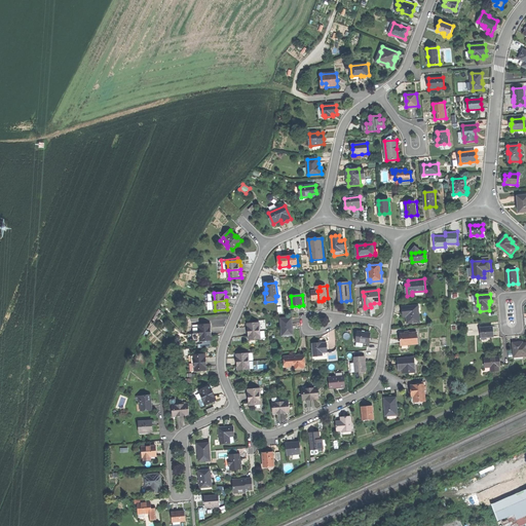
[(408,323),(419,322),(418,317),(420,317),(419,305),(404,307),(405,312),(408,312),(408,316),(408,323)]
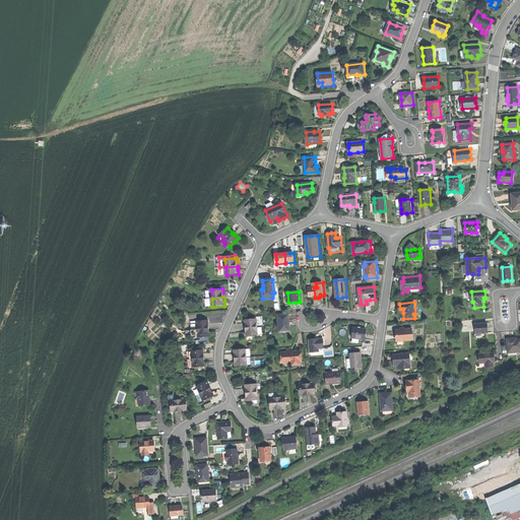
[(278,315),(279,332),(290,331),(289,323),(288,314),(278,315)]
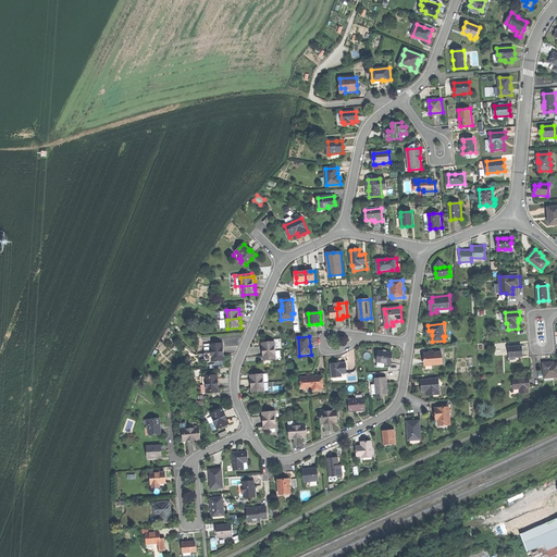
[(263,347),(263,351),(276,350),(275,342),(263,343),(263,347)]
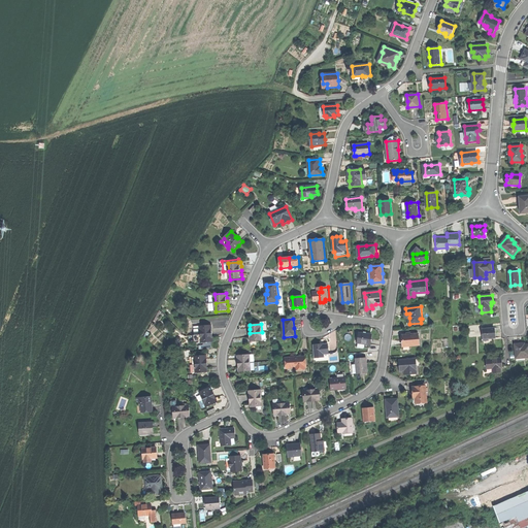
[(201,334),(213,333),(213,329),(212,325),(201,326),(201,334)]
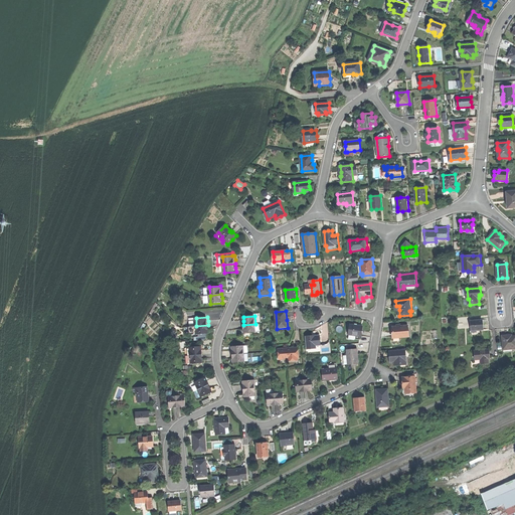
[(472,321),(473,331),(481,330),(484,330),(483,324),(483,320),(472,321)]
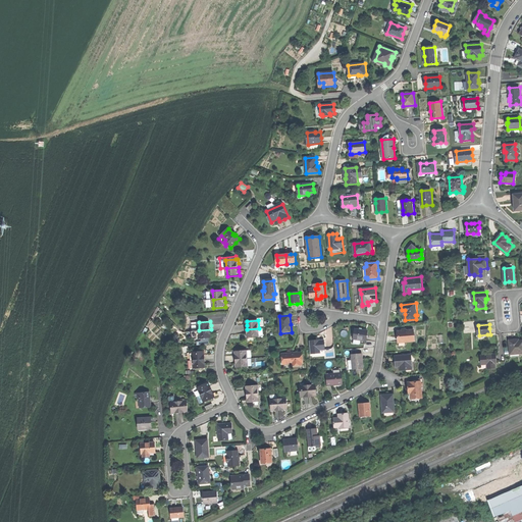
[(248,337),(260,336),(259,328),(247,329),(248,333),(248,337)]
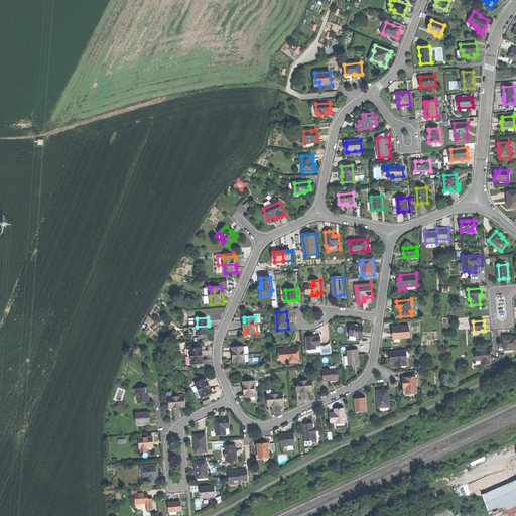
[(357,326),(351,325),(350,335),(352,335),(361,337),(363,337),(364,327),(357,326)]
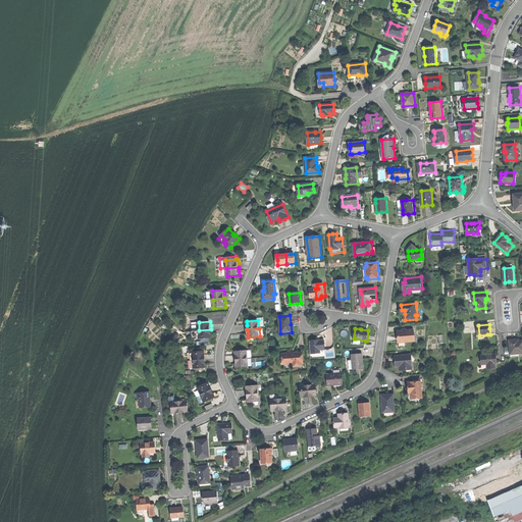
[(211,333),(211,329),(199,330),(200,338),(203,338),(210,338),(211,338),(211,333)]
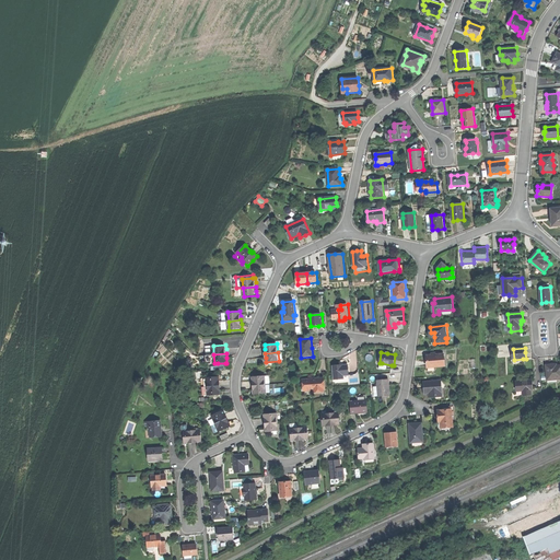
[(429,366),(445,365),(444,353),(436,354),(433,354),(428,356),(428,361),(429,366)]
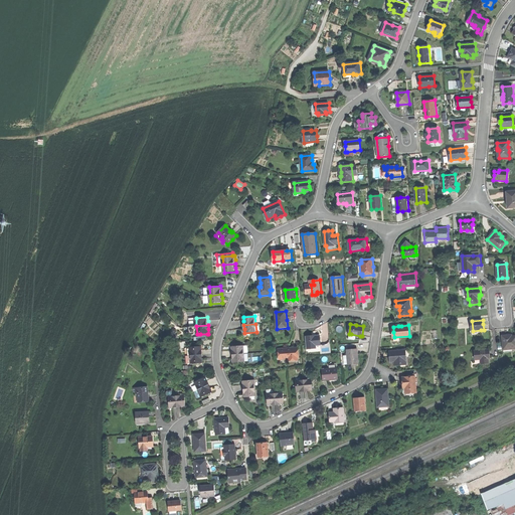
[(307,336),(307,341),(308,341),(308,347),(316,347),(316,345),(321,345),(321,336),(316,336),(316,335),(312,335),(307,336)]
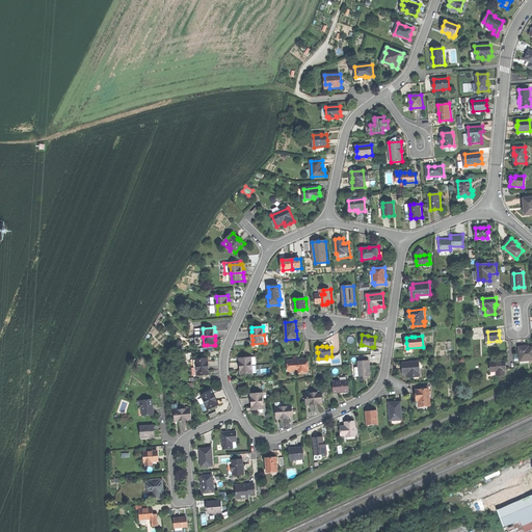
[(520,347),(521,361),(531,358),(531,346),(530,347),(529,346),(525,346),(520,347)]
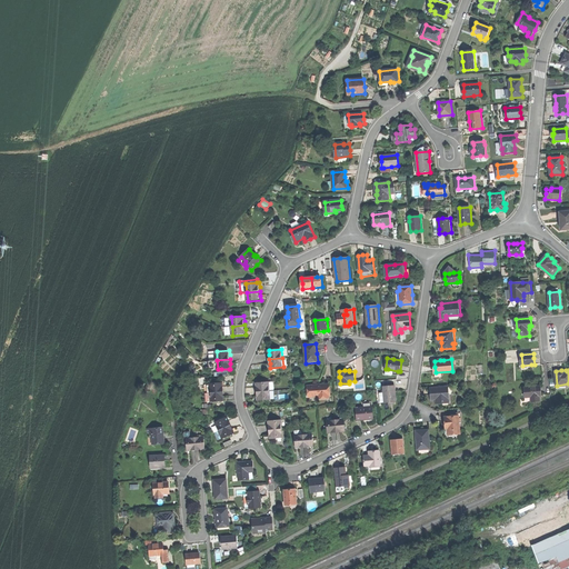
[(257,388),(258,392),(271,391),(270,382),(270,381),(257,382),(257,388)]
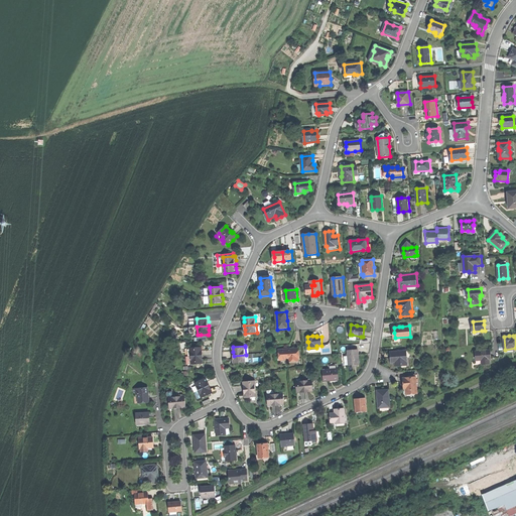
[(191,357),(204,356),(204,352),(204,348),(191,349),(191,357)]
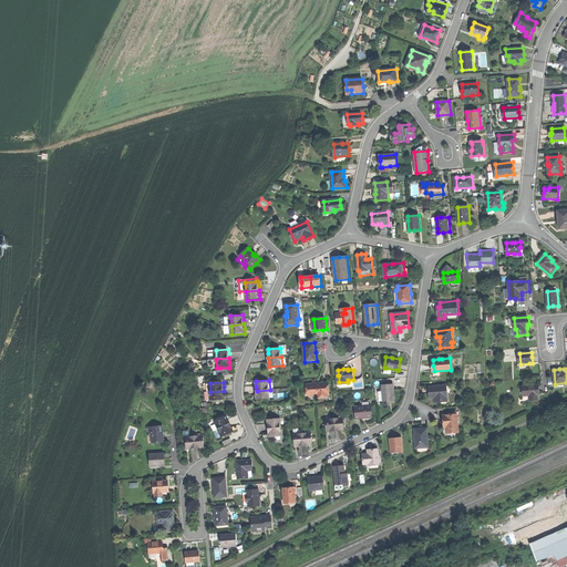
[(307,384),(308,395),(318,394),(318,398),(329,397),(329,393),(330,393),(329,383),(323,383),(307,384)]
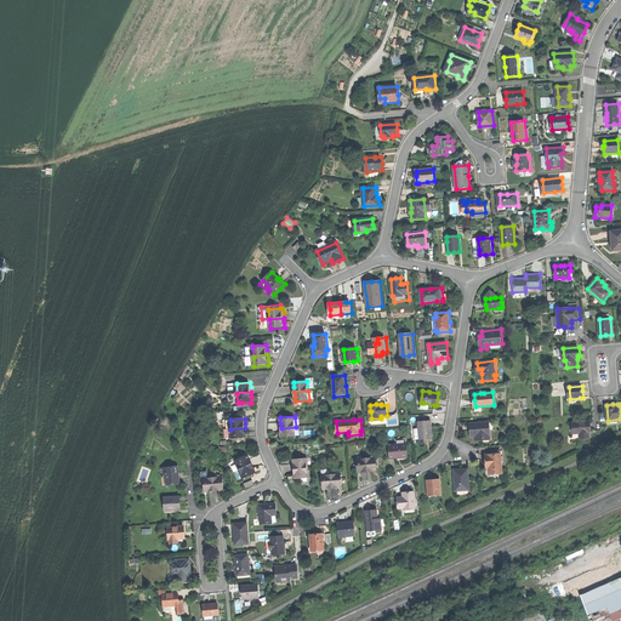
[(420,439),(433,438),(432,431),(431,420),(419,421),(420,439)]
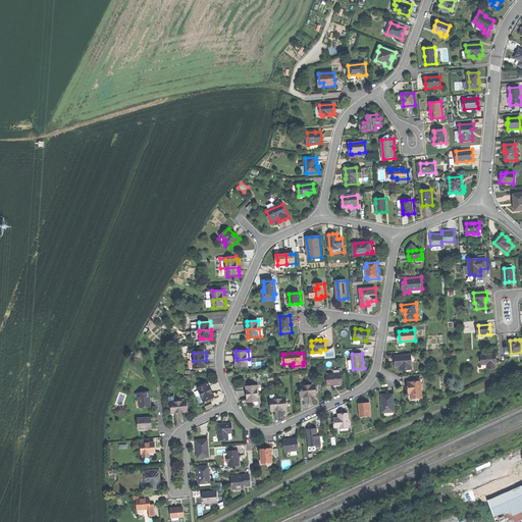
[(401,367),(401,370),(408,370),(407,368),(413,367),(412,355),(396,356),(396,361),(396,364),(401,363),(401,367)]
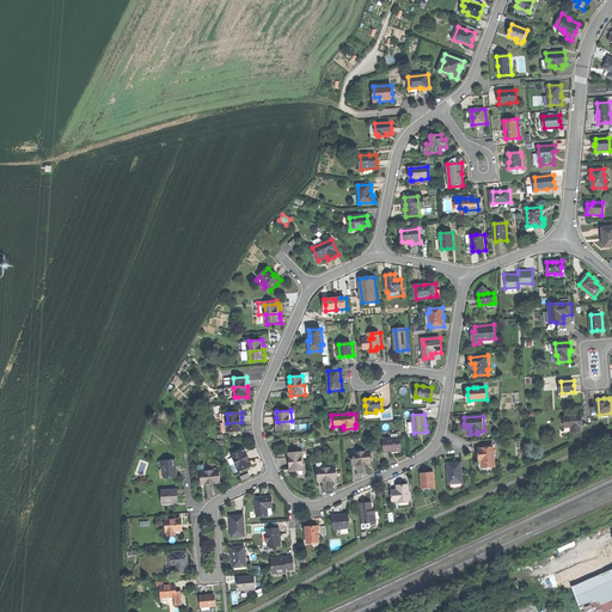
[(574,417),(564,417),(565,426),(573,426),(573,429),(573,433),(582,433),(581,427),(583,426),(582,416),(580,416),(574,417)]
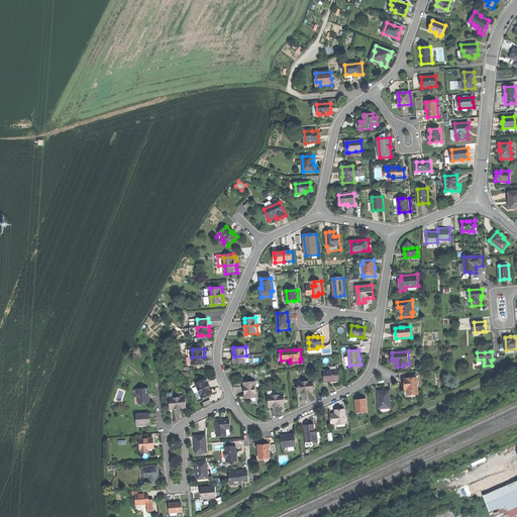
[(235,365),(246,364),(246,355),(234,356),(234,360),(235,365)]
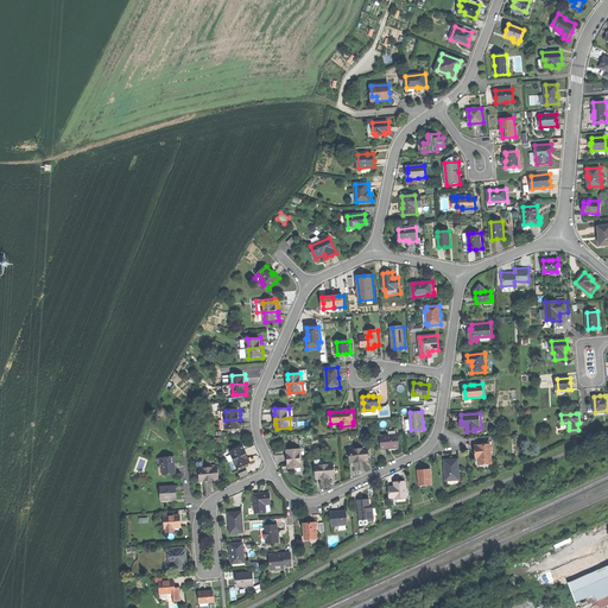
[(241,424),(240,419),(226,420),(227,430),(241,429),(241,424)]
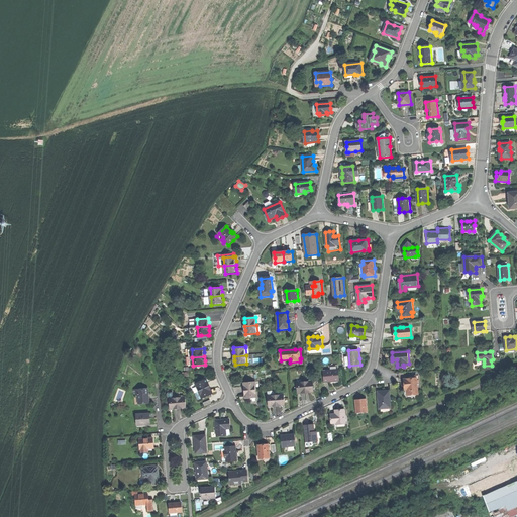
[(332,381),(340,380),(339,370),(324,371),(325,382),(332,381)]
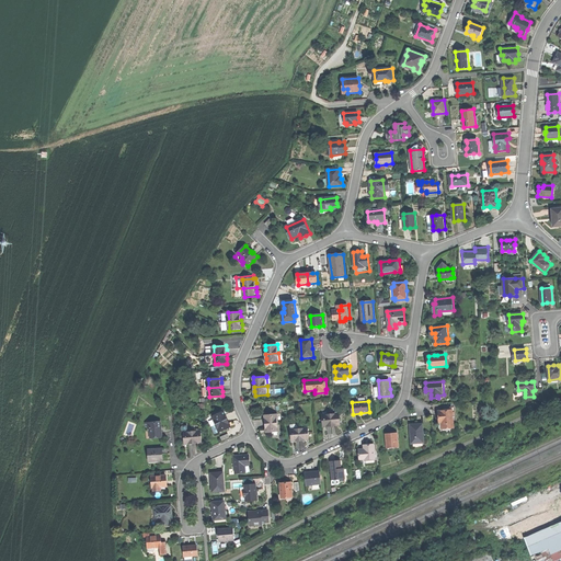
[(449,410),(439,411),(439,414),(441,423),(443,422),(443,428),(455,427),(454,411),(454,410),(449,410)]
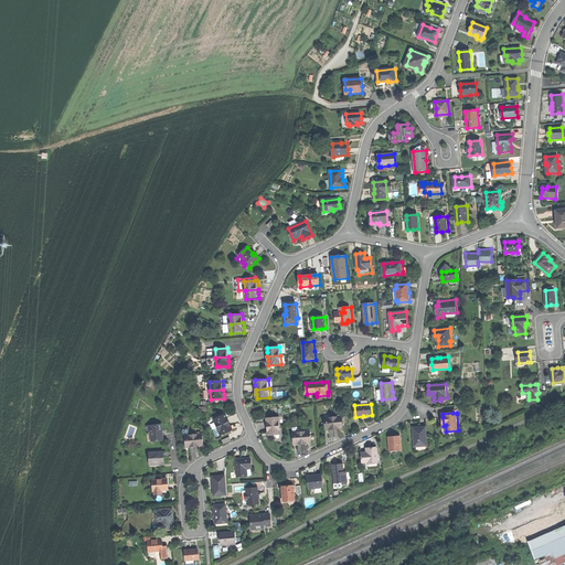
[(215,420),(219,428),(231,423),(228,418),(226,415),(215,420)]
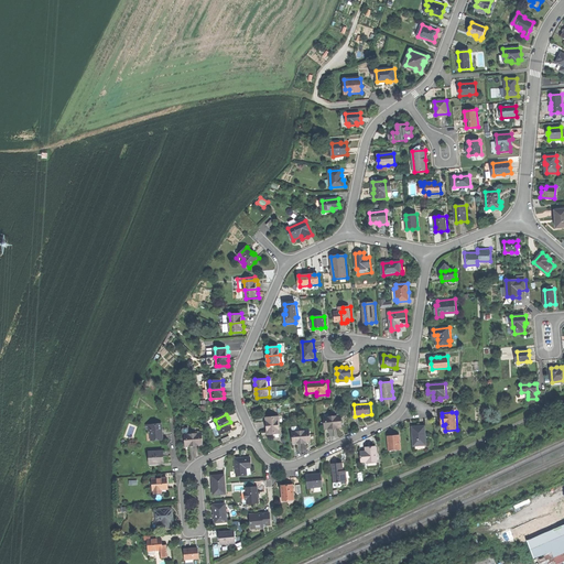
[(338,429),(343,429),(343,414),(334,415),(334,429),(338,429)]
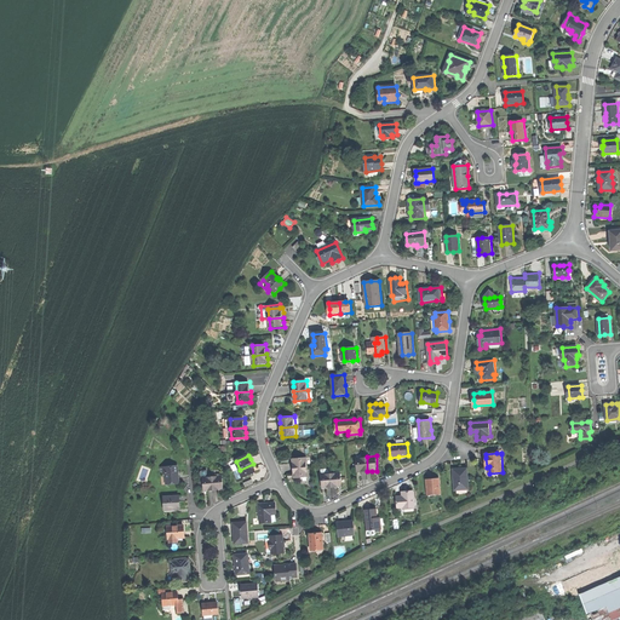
[(362,471),(367,471),(367,457),(357,458),(359,472),(362,471)]
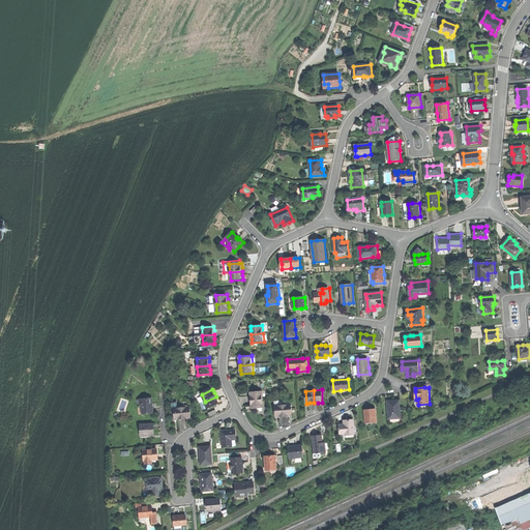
[(251,396),(252,401),(263,400),(263,391),(251,392),(251,396)]
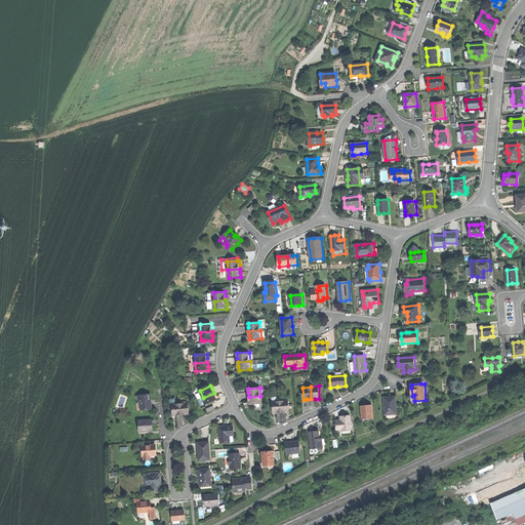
[(215,397),(214,393),(203,398),(206,405),(217,400),(215,397)]
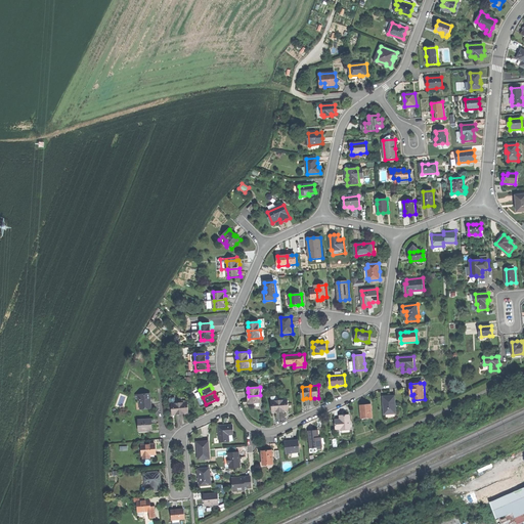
[(142,410),(151,409),(151,402),(150,394),(136,396),(137,401),(141,401),(142,410)]
